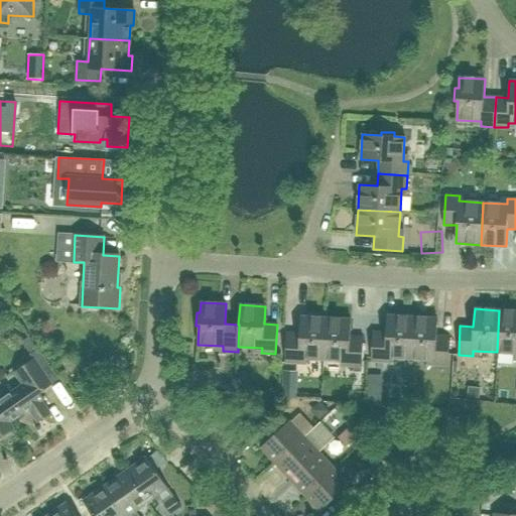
[(515,310),(499,310),(497,352),(515,353),(515,310)]
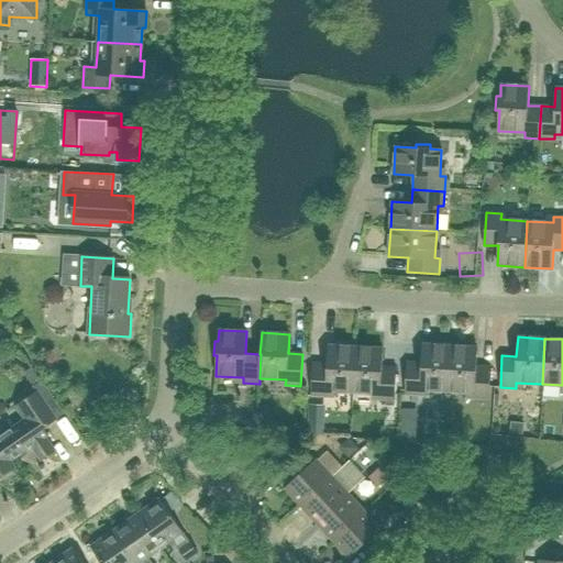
[(421,390),(448,392),(450,345),(422,344),(421,363),(407,362),(405,395),(420,395),(421,390)]
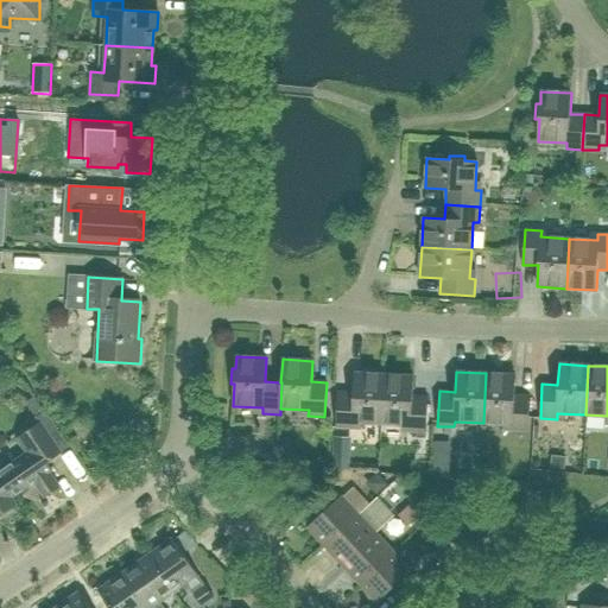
[(381,424),(384,374),(355,373),(354,393),(337,393),(336,428),(353,429),(353,423),(381,424)]
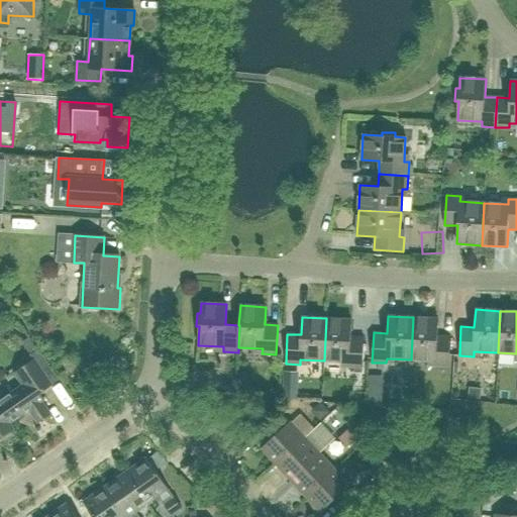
[(438,319),(413,317),(411,359),(434,362),(434,366),(448,367),(450,337),(437,336),(438,319)]
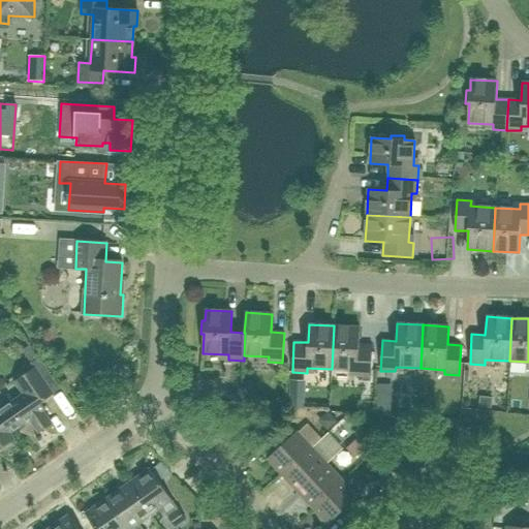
[(334,325),(332,369),(356,370),(355,375),(371,376),(372,346),(359,345),(360,328),(334,325)]
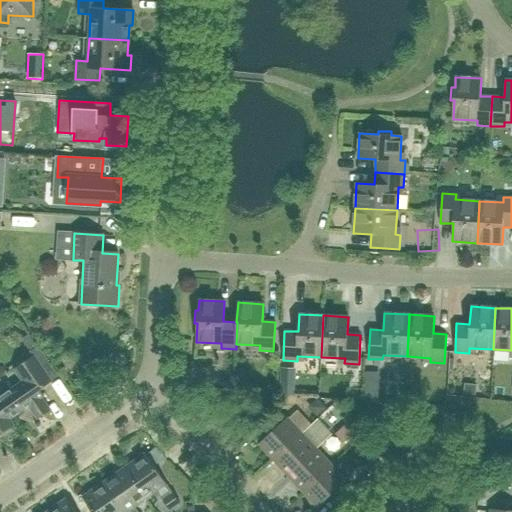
[(0,406),(8,418),(9,418),(28,405),(37,418),(50,409),(40,396),(42,395),(38,389),(50,381),(58,375),(38,345),(24,354),(26,359),(13,368),(22,380),(0,395),(0,406)]
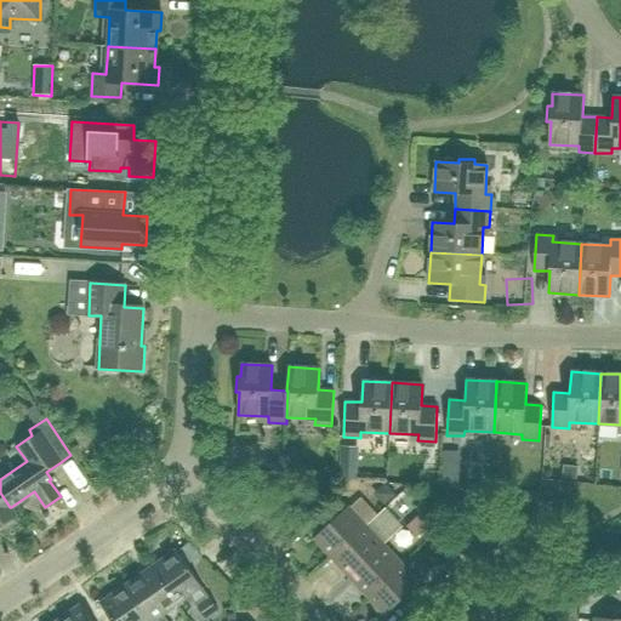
[(443,450),(442,486),(459,486),(460,451),(443,450)]
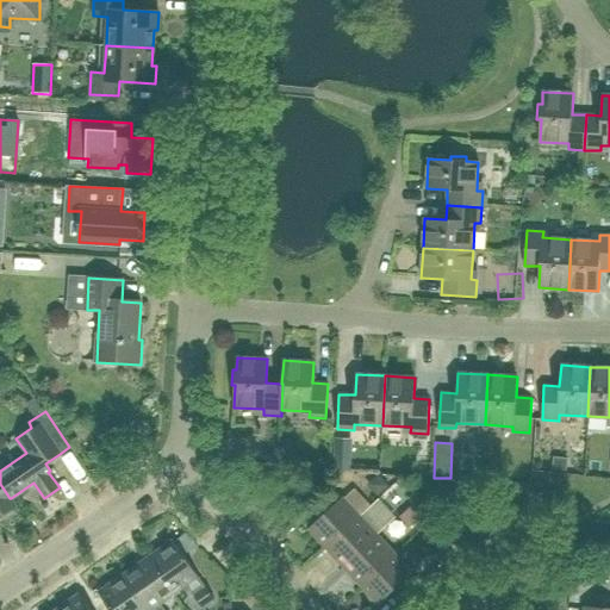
[(553,456),(552,470),(566,471),(567,459),(553,456)]
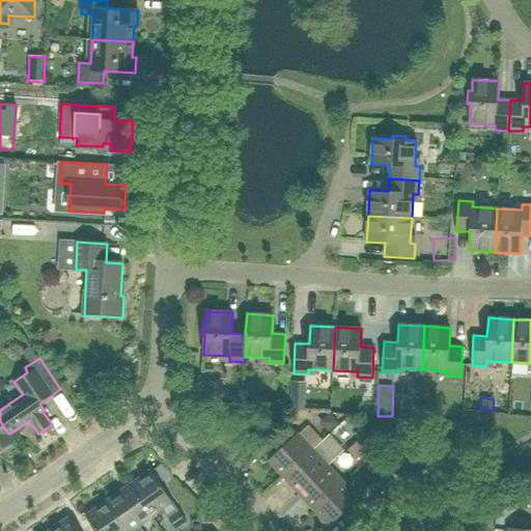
[(0,421),(0,449),(14,440),(9,434),(8,434),(0,421)]
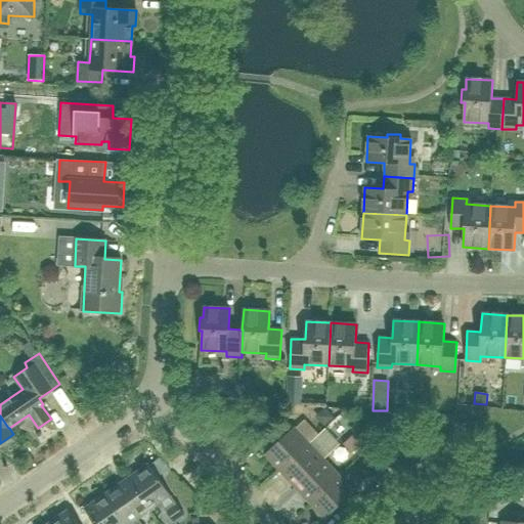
[(280,471),(309,444),(294,428),(265,454),(280,471)]
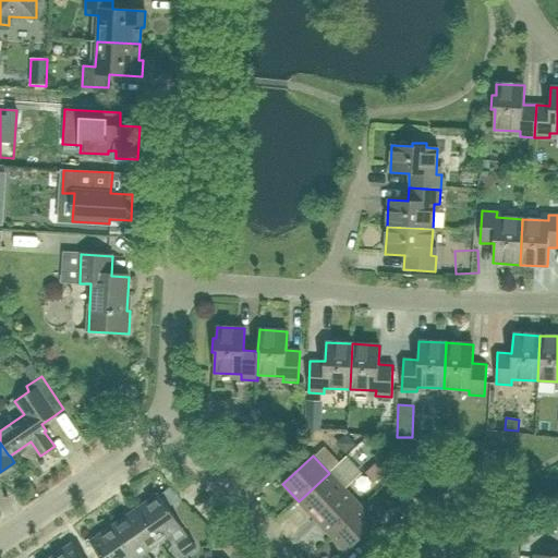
[(329,473),(299,501),(314,519),(344,489),(329,473)]
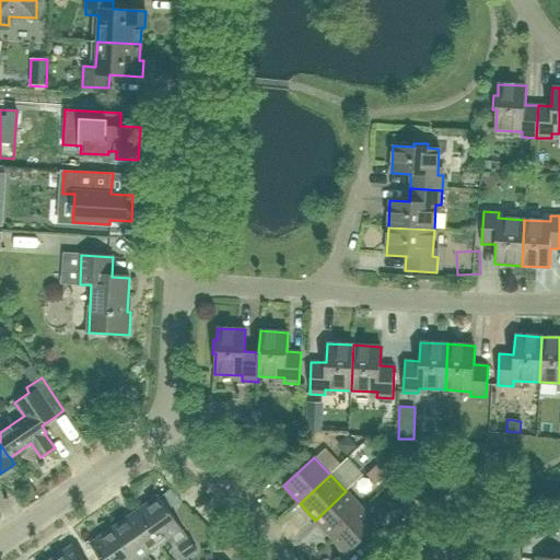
[(172,488),(159,497),(167,510),(182,501),(172,488)]
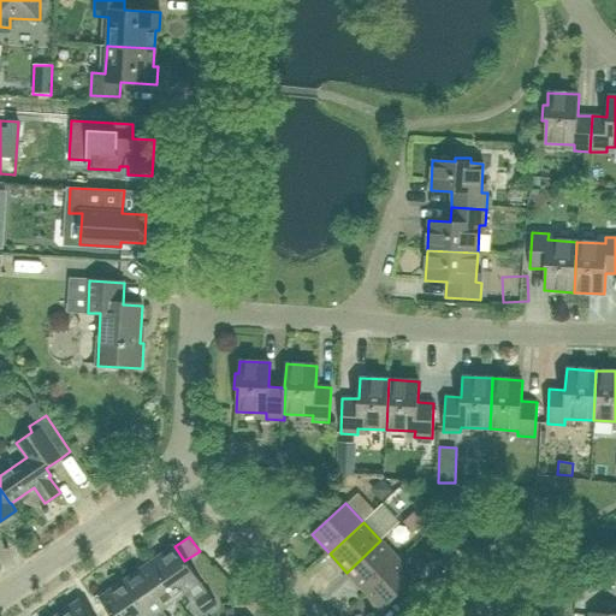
[(380,540),(347,573),(363,591),(398,560),(380,540)]
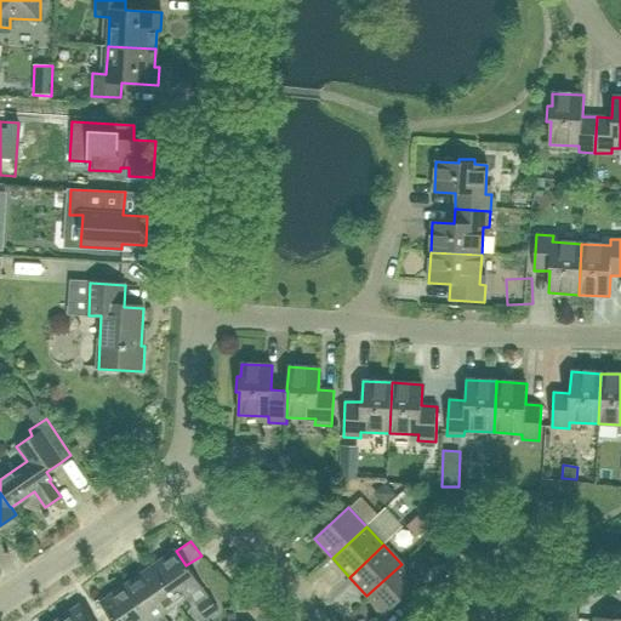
[(151,565),(177,604),(189,594),(205,617),(217,609),(186,565),(176,551),(175,548),(151,565)]
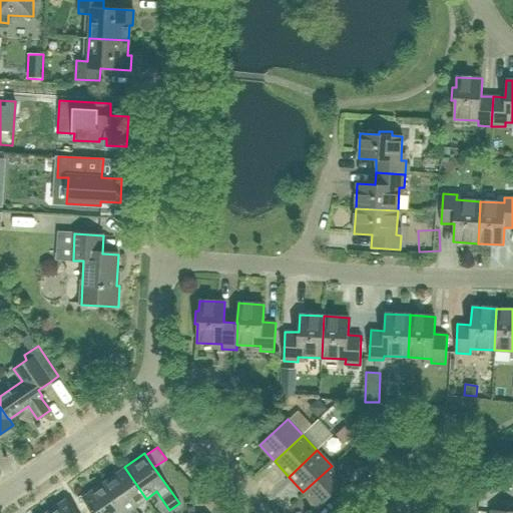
[(375,458),(364,467),(372,476),(383,467),(375,458)]
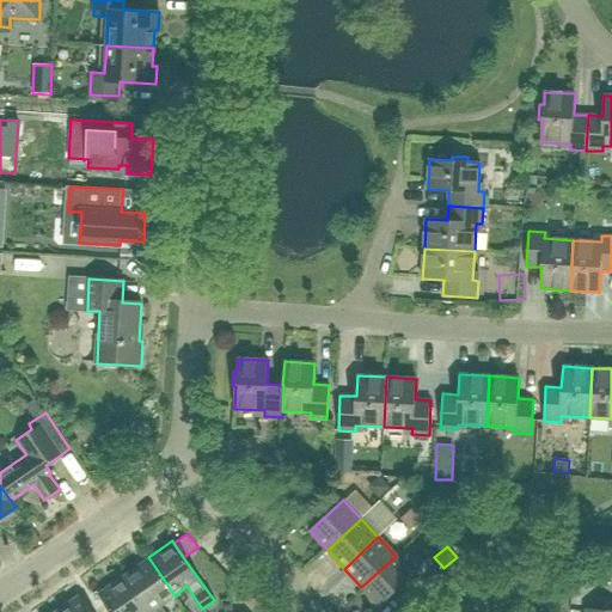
[(396,556),(361,587),(379,606),(412,575),(396,556)]
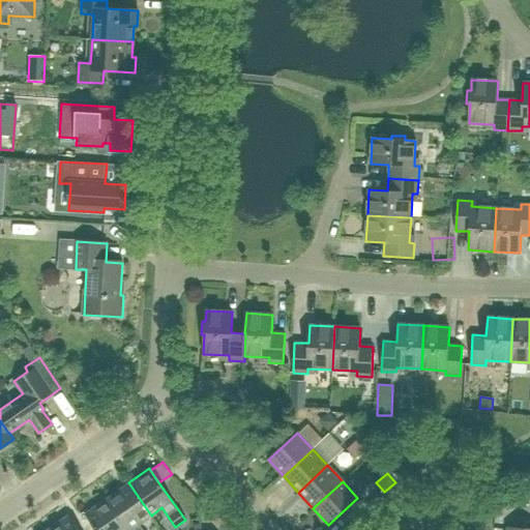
[(151,516),(128,482),(107,498),(128,529),(143,529),(139,524),(151,516)]
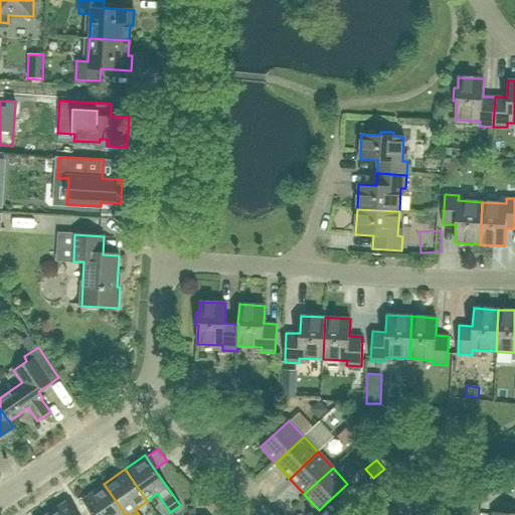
[(125,514),(104,484),(81,499),(93,514),(125,514)]
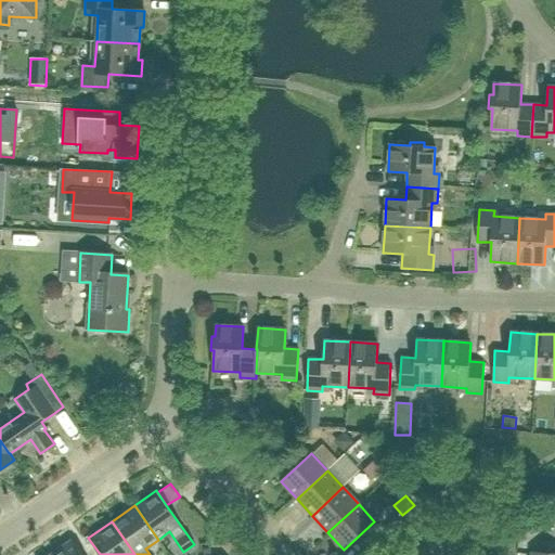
[(48,554),(80,554),(71,540),(48,554)]
